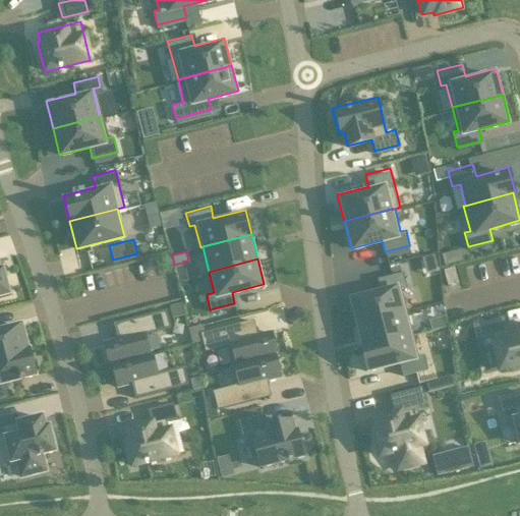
[(453,264),(443,267),(447,282),(457,280),(453,264)]
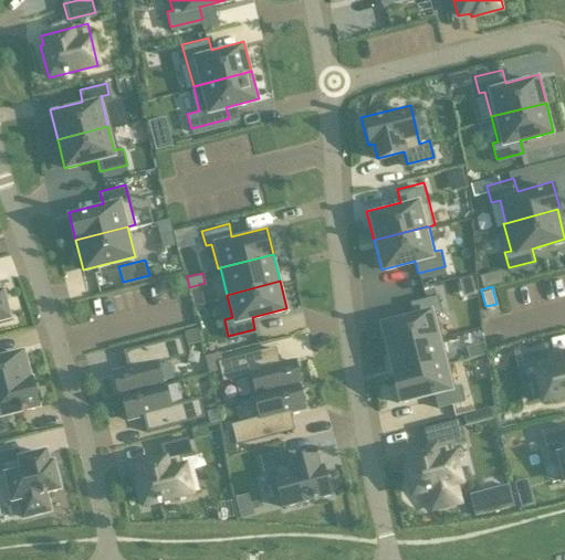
[(0,320),(11,317),(3,287),(0,288),(0,320)]
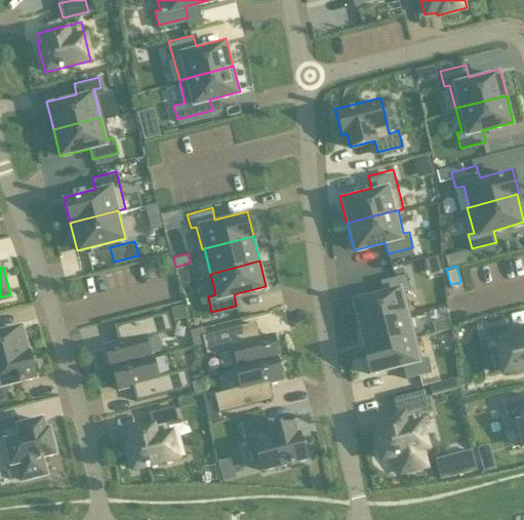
[(384,289),(352,296),(358,322),(407,311),(401,287),(408,285),(405,271),(380,277),(384,289)]
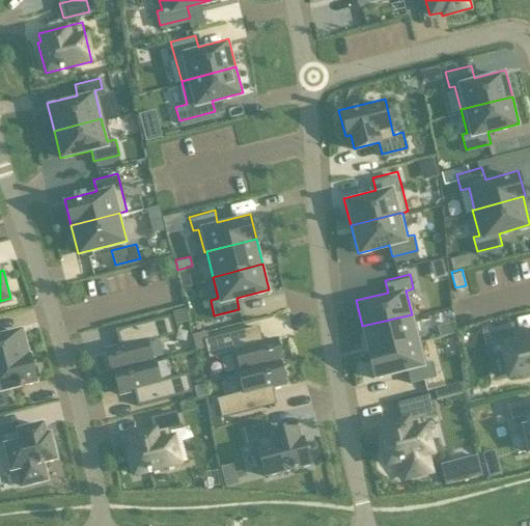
[(185,306),(172,309),(175,322),(188,319),(185,306)]
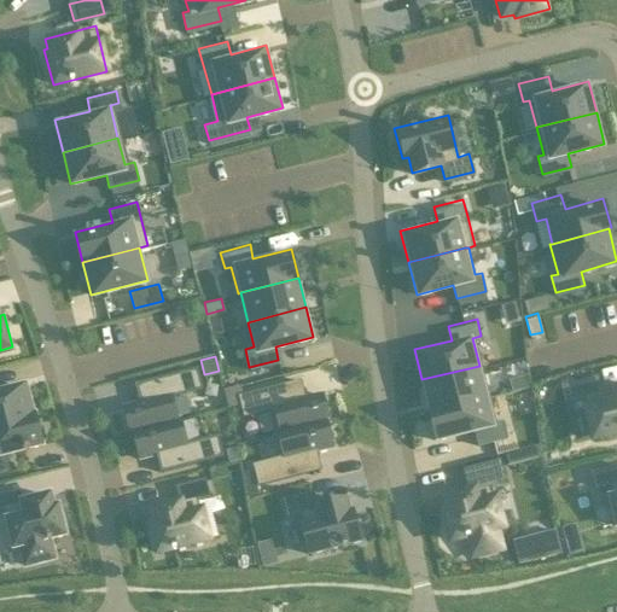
[(139,400),(121,404),(127,430),(132,429),(178,418),(172,394),(202,386),(197,365),(134,380),(139,400)]
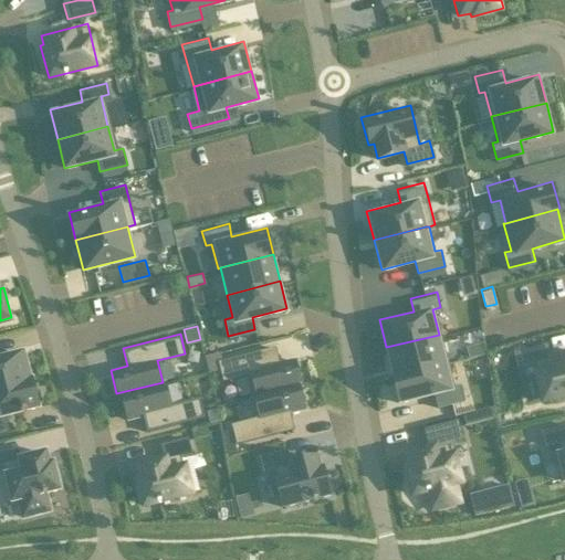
[(439,335),(386,347),(393,374),(446,362),(439,335)]
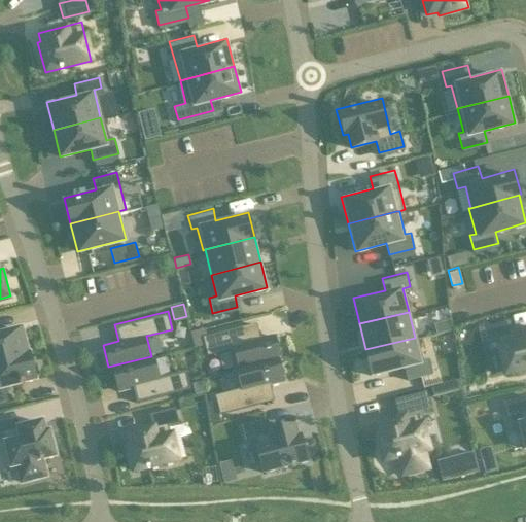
[(448,328),(445,320),(430,323),(433,333),(448,328)]
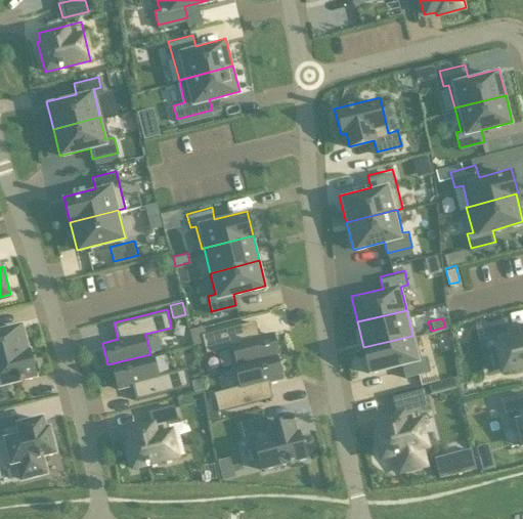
[(253,319),(202,332),(206,350),(227,345),(232,364),(277,353),(272,330),(257,334),(253,319)]
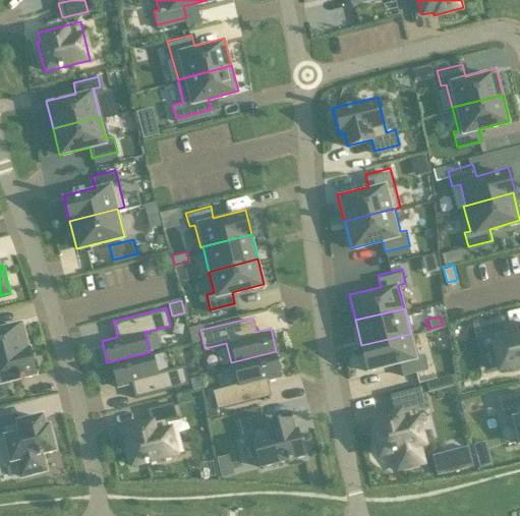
[(519,318),(484,328),(497,371),(519,364),(519,318)]
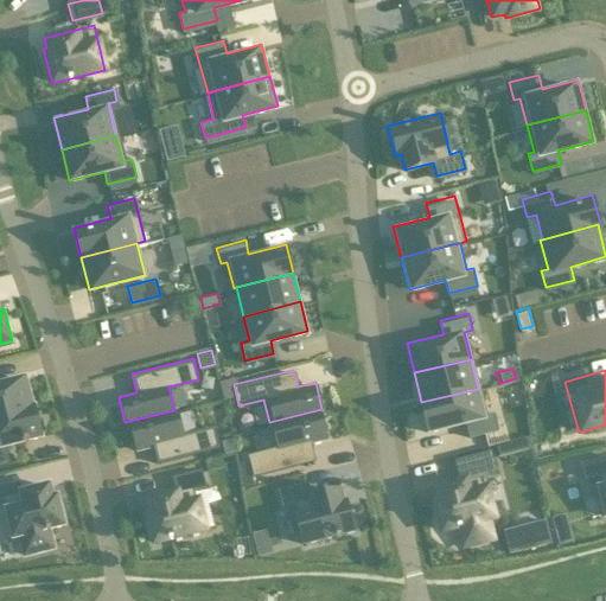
[(0,411),(33,404),(25,373),(0,379),(0,411)]
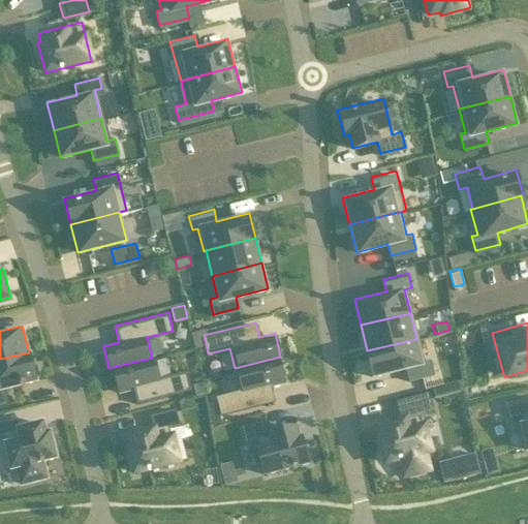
[(416,339),(367,350),(372,376),(405,368),(408,379),(433,373),(430,358),(421,360),(416,339)]
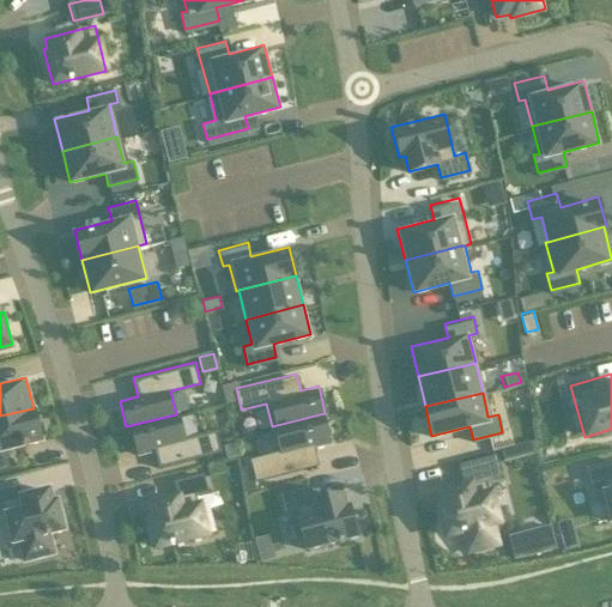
[(0,465),(8,462),(5,449),(43,439),(35,407),(34,408),(0,416),(0,465)]
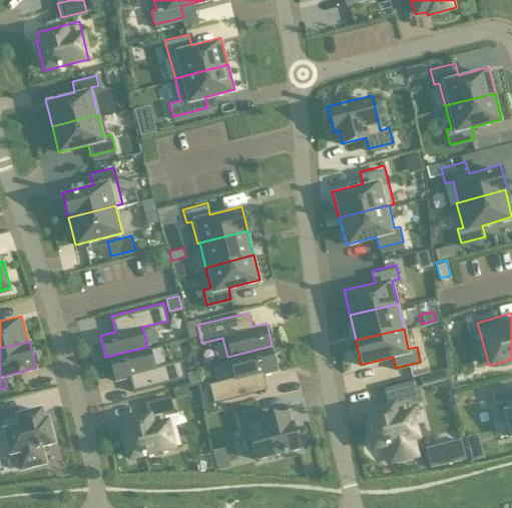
[(147,347),(109,356),(115,380),(129,376),(132,389),(184,376),(180,359),(155,365),(150,346),(147,347)]
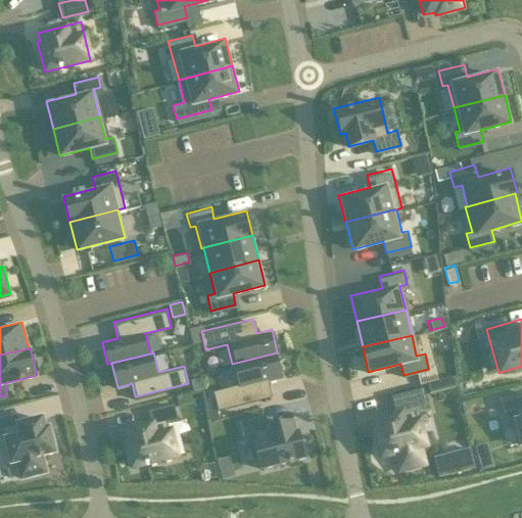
[(235,385),(214,390),(219,408),(270,394),(267,379),(283,375),(277,352),(232,364),(230,365),(235,385)]
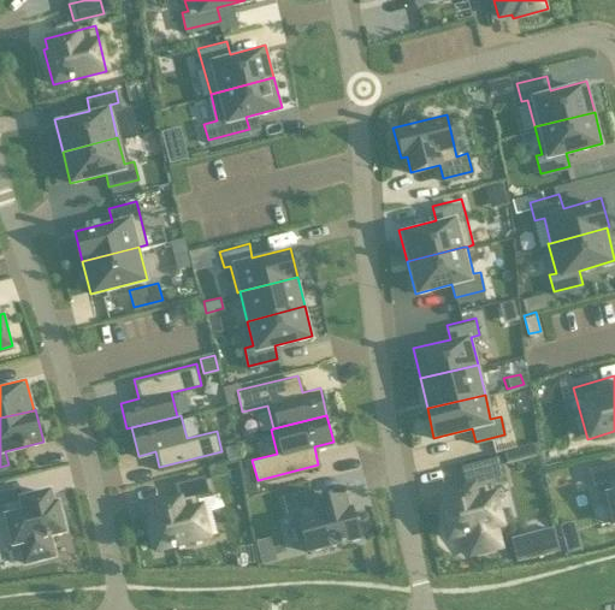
[(234,442),(225,444),(228,456),(237,455),(234,442)]
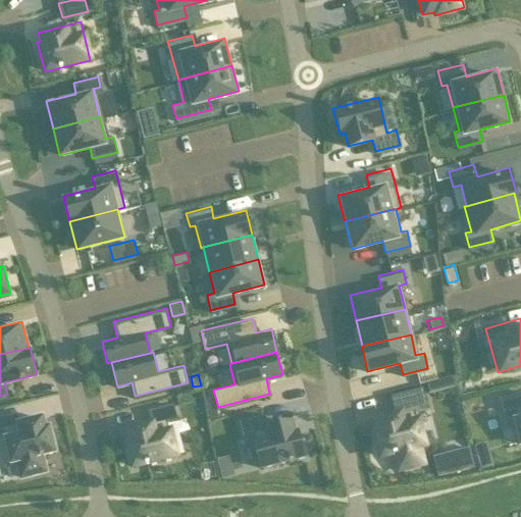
[(394,408),(367,414),(371,430),(369,431),(375,458),(394,454),(397,467),(426,461),(423,447),(424,446),(429,445),(419,408),(426,406),(421,385),(398,391),(389,393),(394,407),(394,408)]
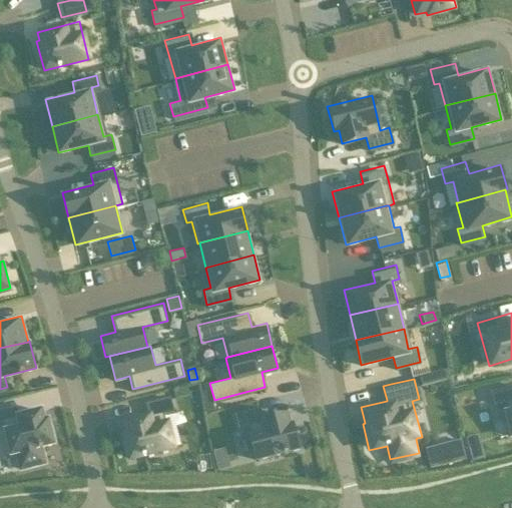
[(125,429),(121,430),(129,459),(175,447),(168,417),(164,418),(162,412),(172,409),(169,395),(145,401),(147,412),(122,418),(125,429)]
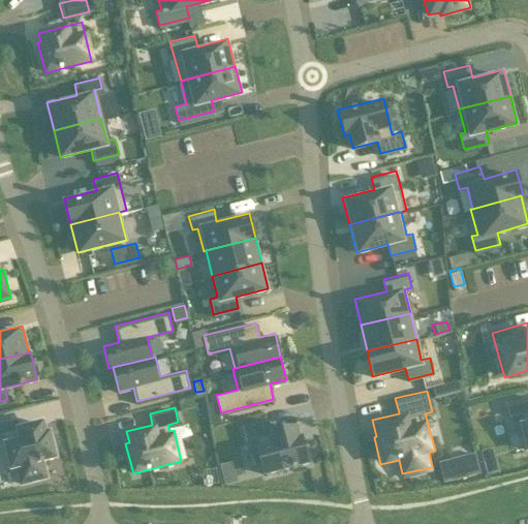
[(527,407),(517,410),(527,449),(527,448),(527,407)]
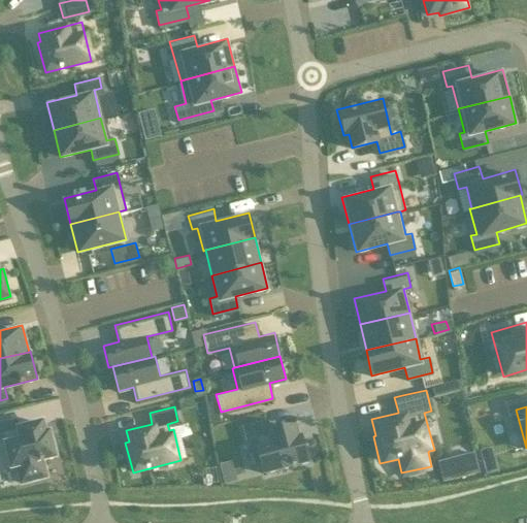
[(266,417),(241,423),(245,438),(254,436),(263,474),(308,462),(298,423),(270,430),(266,417)]
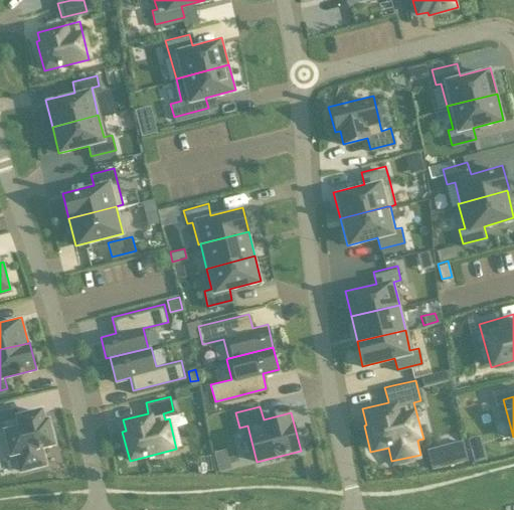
[(42,409),(3,419),(12,456),(15,455),(19,470),(45,464),(42,448),(54,445),(47,416),(44,417),(42,409)]
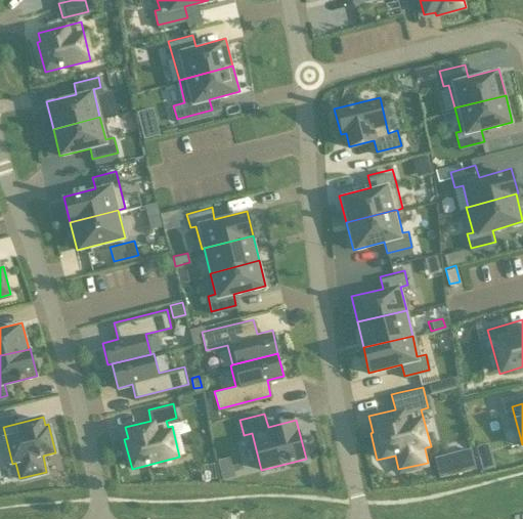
[(469,446),(434,456),(439,474),(474,465),(469,446)]
